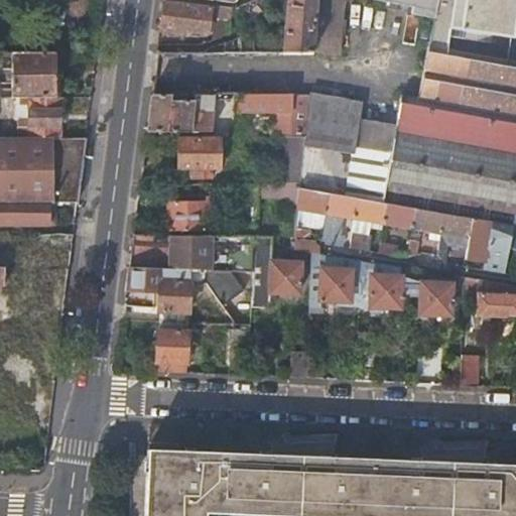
[(233,9),(167,0),(163,0),(160,31),(185,34),(186,29),(209,32),(211,15),(215,15),(212,40),(230,34),(233,9)]
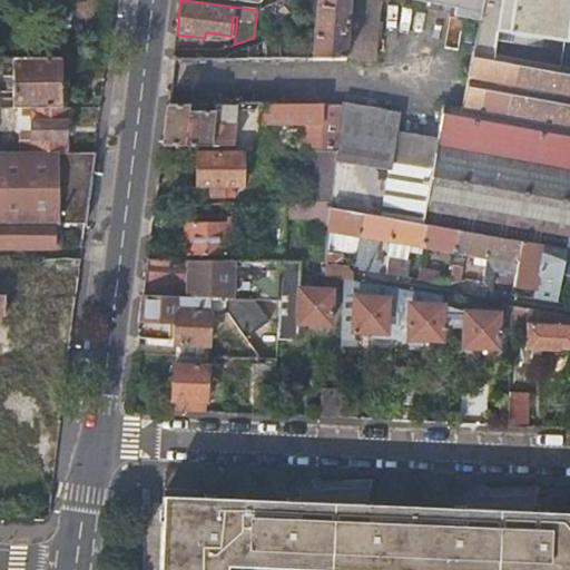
[(345,57),(350,0),(316,0),(313,40),(265,40),(248,47),(247,59),(345,60),(345,57)]
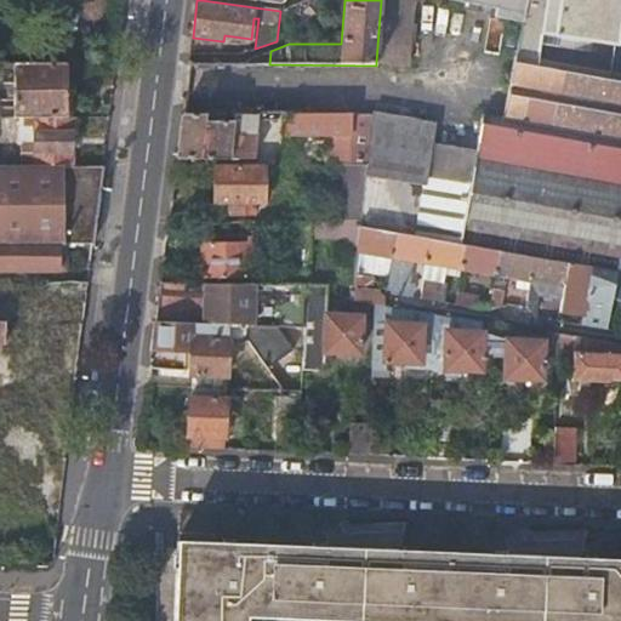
[(408,27),(410,0),(381,0),(376,62),(404,64),(406,47),(403,46),(405,27),(408,27)]
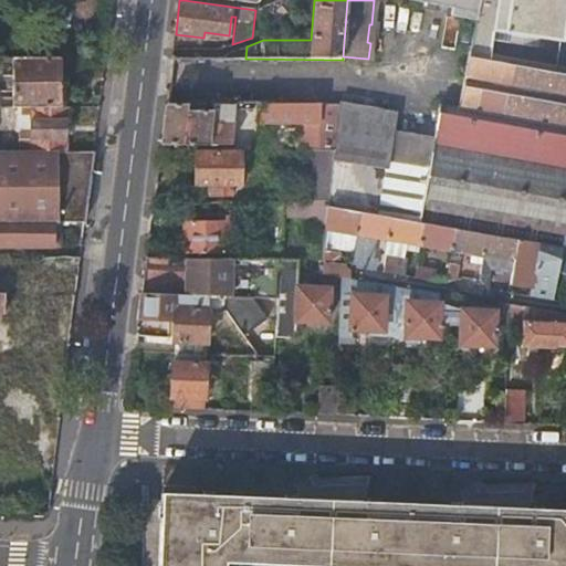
[(458,20),(478,23),(481,0),(400,0),(459,12),(458,20)]
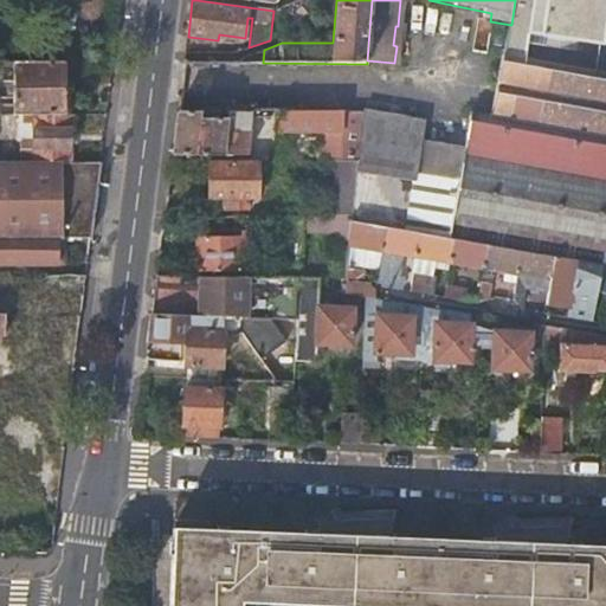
[(605,47),(605,45),(605,0),(515,0),(511,25),(505,55),(528,59),(533,33),(605,47)]
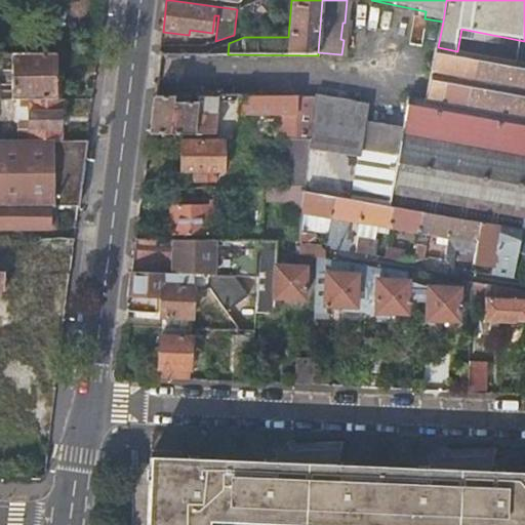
[(352,23),(345,23),(342,23),(340,39),(344,40),(350,40),(352,23)]
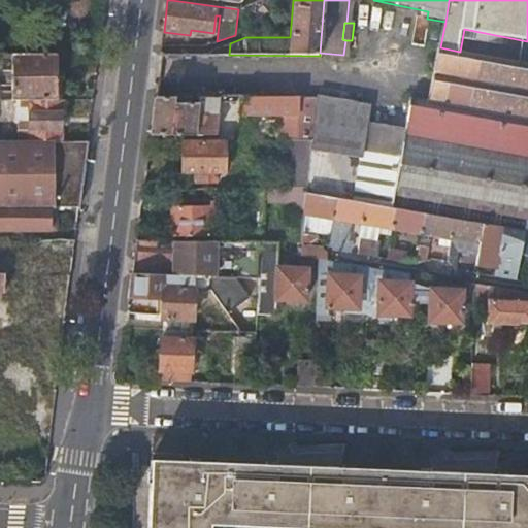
[(527,63),(460,52),(440,47),(429,105),(410,101),(405,130),(367,123),(370,107),(317,97),(315,114),(311,140),(310,149),(363,157),(355,201),(365,203),(394,208),(424,213),(454,219),(483,224),(527,232),(527,63)]
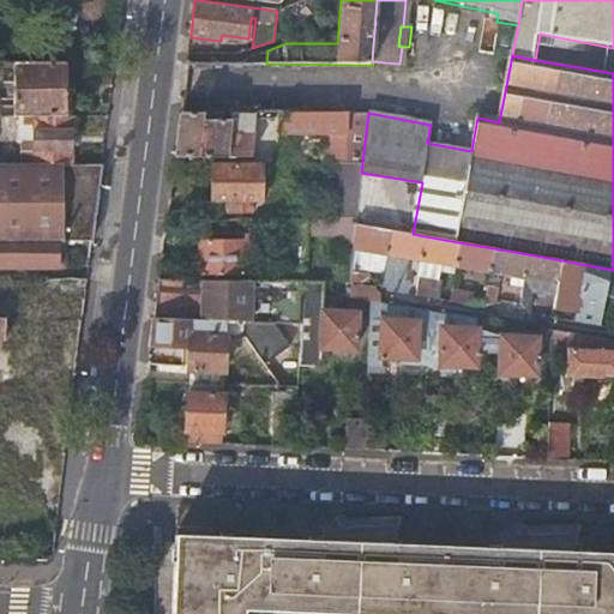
[(66,60),(2,60),(2,80),(14,80),(14,116),(26,116),(66,115),(66,60)]
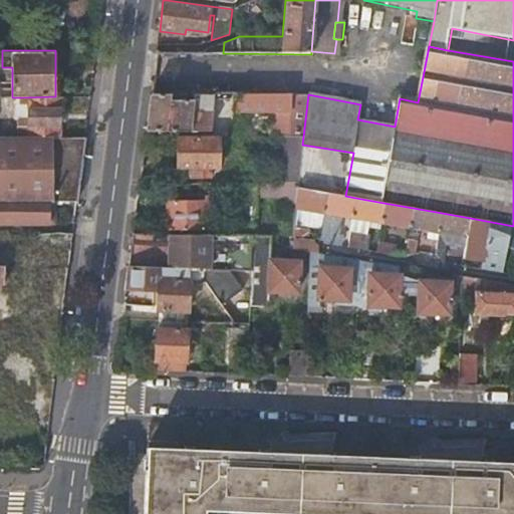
[(234,98),(235,94),(152,94),(147,130),(217,131),(218,98),(234,98)]
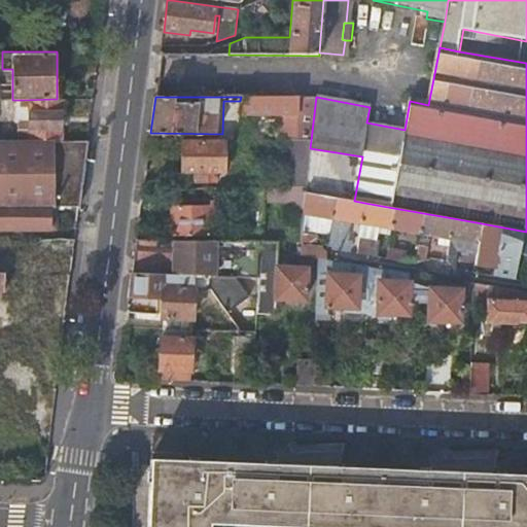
[(299,114),(300,97),(257,97),(242,97),(243,114),(280,114),(299,114)]
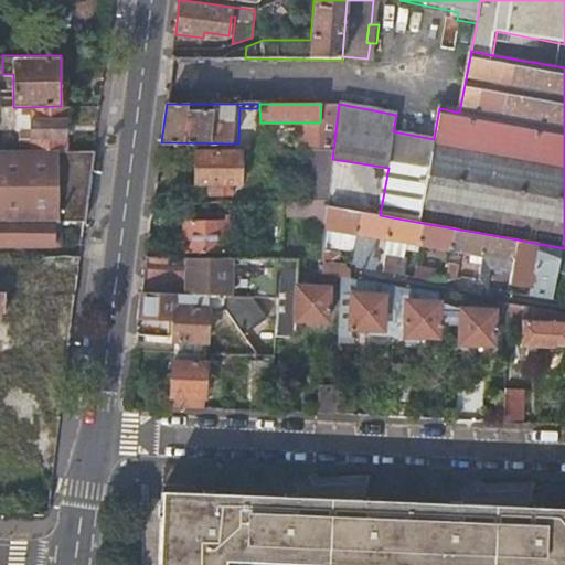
[(20,152),(66,151),(68,106),(61,106),(24,107),(23,114),(32,114),(30,132),(22,132),(20,152)]
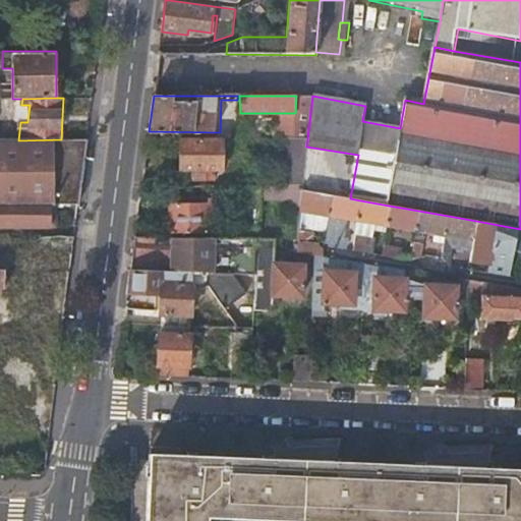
[(307,138),(310,113),(295,113),(277,113),(277,138),(293,138),(307,138)]
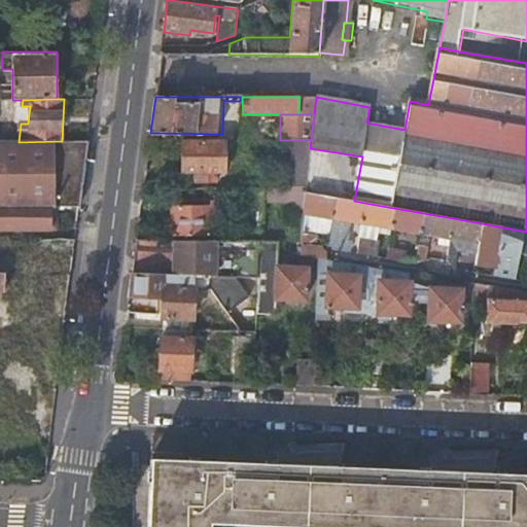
[(226,172),(226,140),(180,140),(180,172),(195,172),(195,182),(217,183),(217,173),(226,172)]
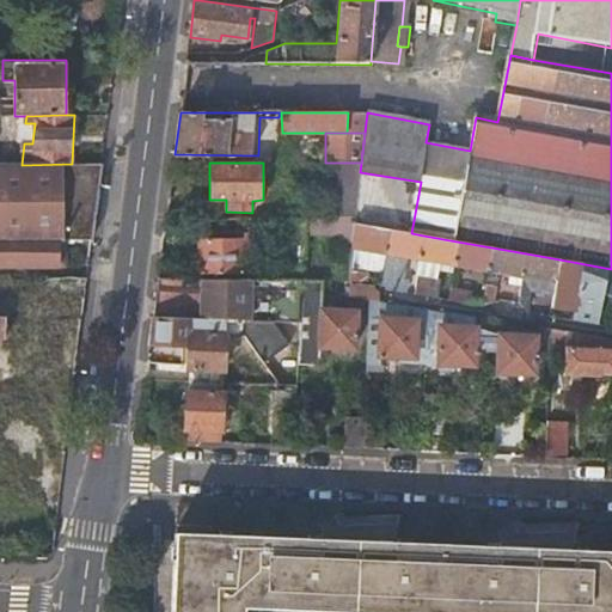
[(360,172),(361,163),(344,163),(337,219),(355,219),(355,215),(360,172)]
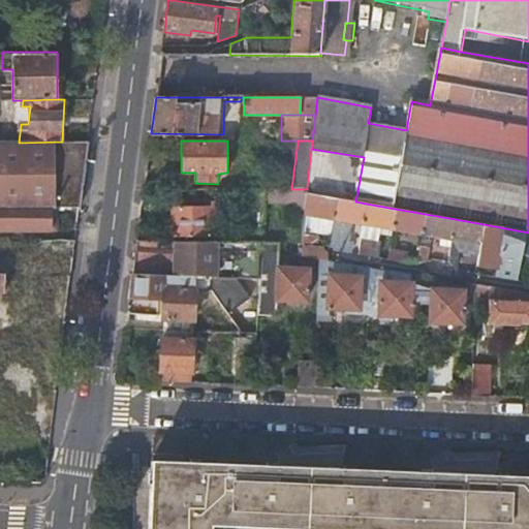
[(57,208),(80,208),(88,142),(62,142),(19,143),(0,142),(0,207),(10,208),(57,208)]
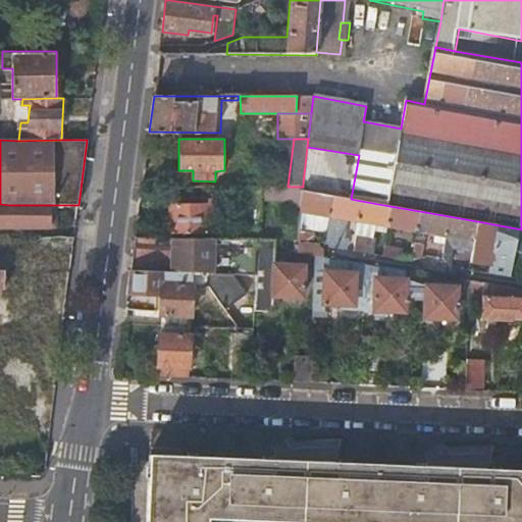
[(333,196),(351,199),(359,155),(307,147),(303,184),(306,184),(306,191),(333,196)]
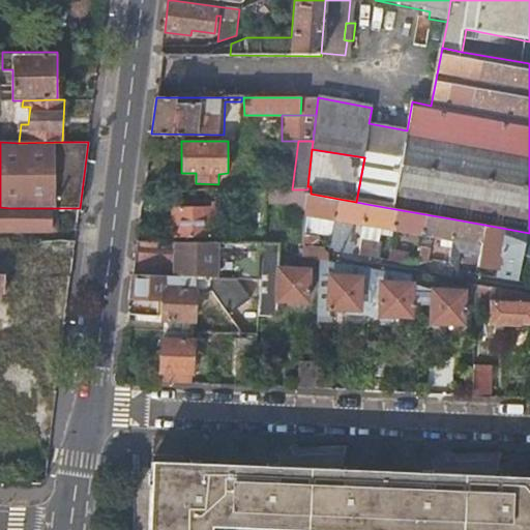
[(261,240),(263,189),(246,189),(245,211),(254,211),(253,241),(258,241),(261,241),(261,240)]
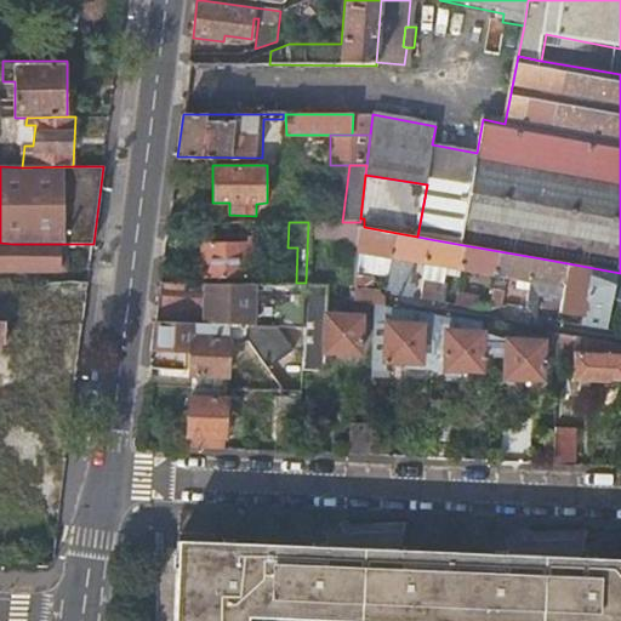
[(392,256),(397,233),(364,227),(359,227),(352,288),(353,288),(353,289),(376,292),(380,273),(388,274),(392,256)]
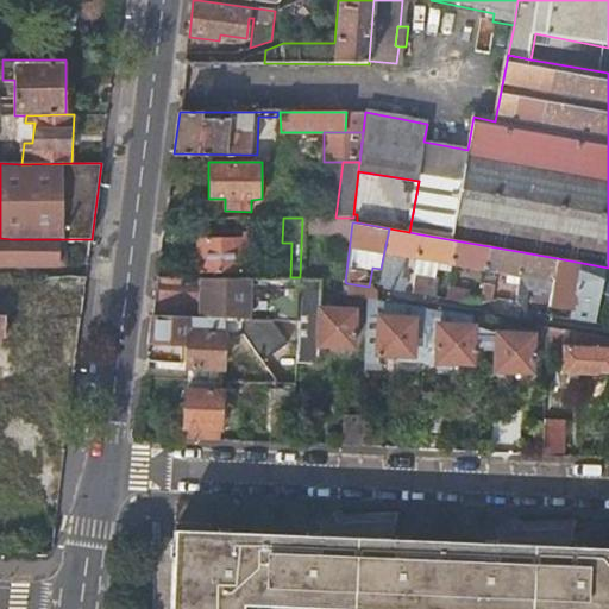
[(416,256),(421,234),(409,232),(389,228),(384,251),(388,251),(381,289),(397,292),(405,253),(416,256)]
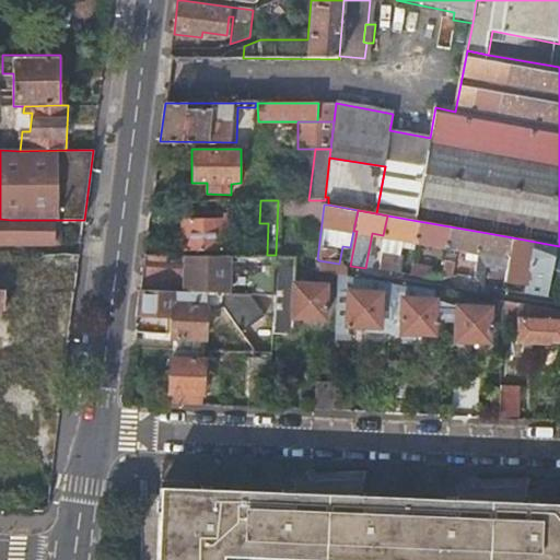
[(208,217),(190,217),(181,217),(181,248),(223,249),(223,247),(229,247),(230,241),(223,241),(223,217),(221,218),(221,211),(208,211),(208,217)]
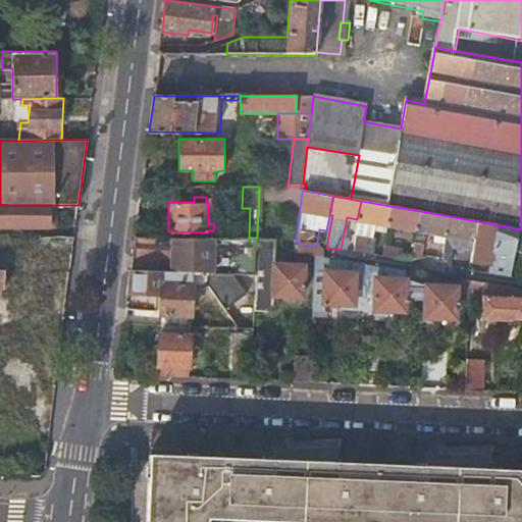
[(386,224),(389,206),(361,201),(357,219),(354,236),(352,252),(371,255),(373,240),(369,239),(372,222),(386,224)]
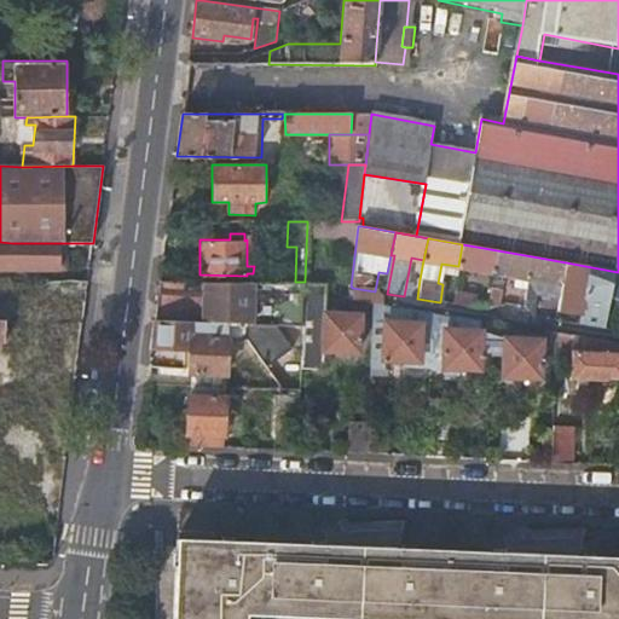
[(67,267),(67,243),(12,243),(12,267),(67,267)]
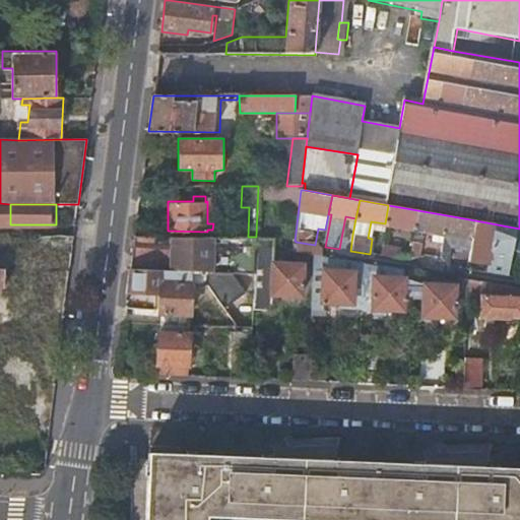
[(414,230),(417,210),(388,205),(385,223),(414,230)]
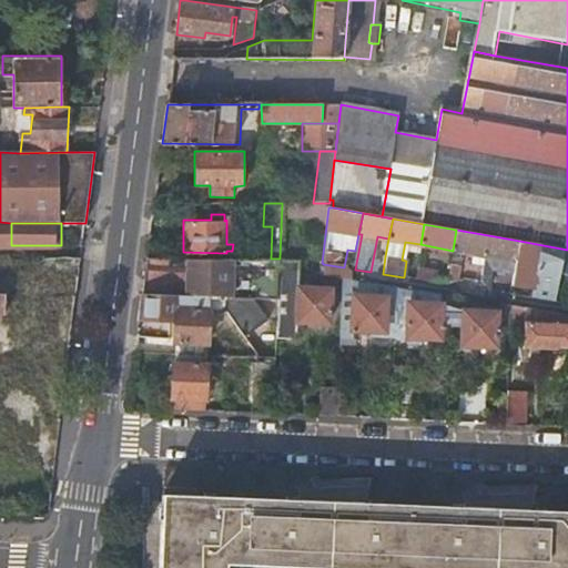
[(484,256),(488,235),(456,230),(453,251),(473,254),(470,265),(482,266),(484,256)]
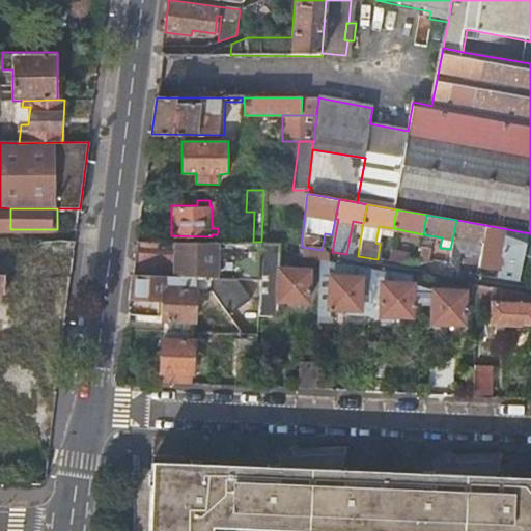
[(485,225),(456,220),(452,240),(450,249),(457,250),(480,254),(481,245),(485,225)]
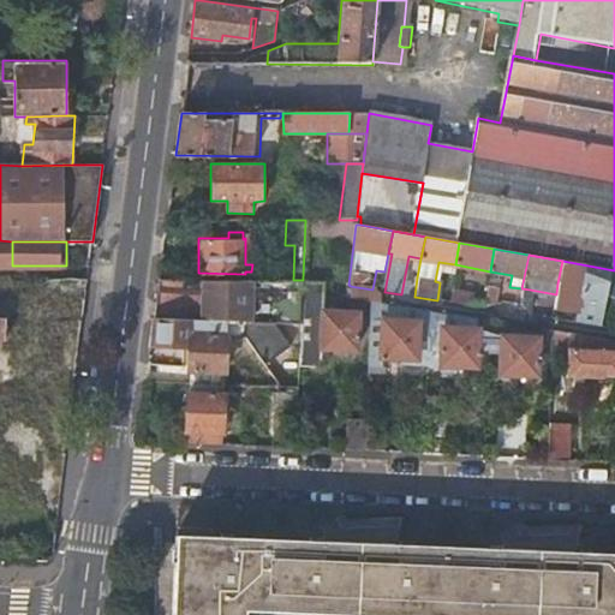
[(614,270),(562,261),(557,284),(556,294),(553,308),(577,312),(574,322),(599,327),(603,298),(614,299),(614,270)]
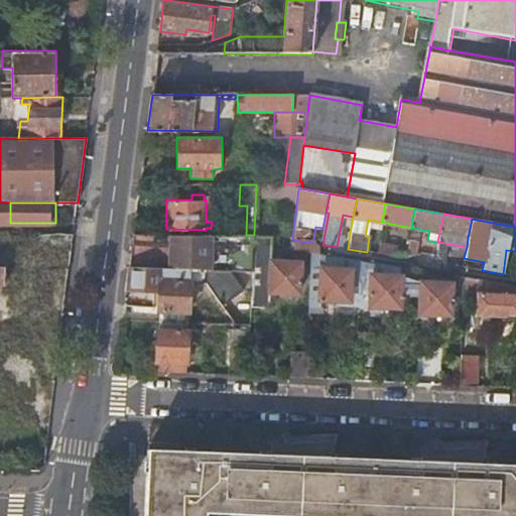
[(230,271),(250,272),(251,235),(246,235),(166,234),(166,232),(133,232),(128,267),(188,270),(230,271)]
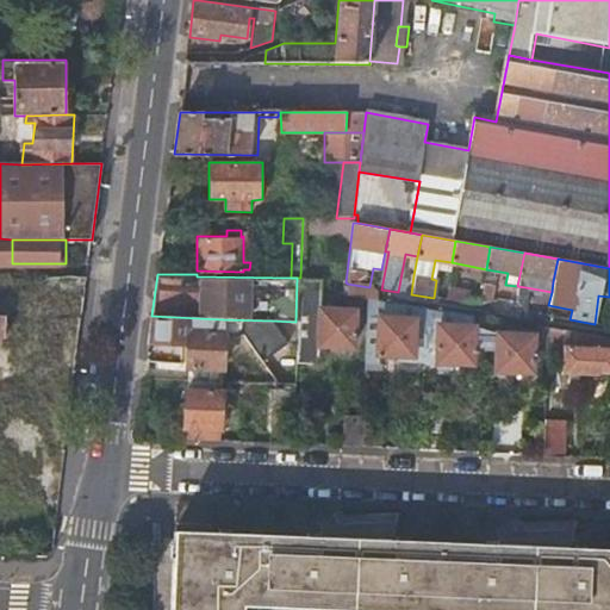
[(495,277),(485,274),(484,284),(493,286),(495,277)]
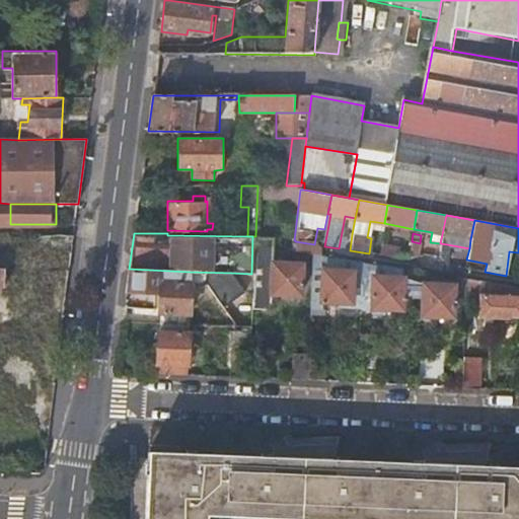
[(272,236),(255,235),(255,236),(252,236),(251,274),(250,308),(269,308),(270,294),(300,295),(301,264),(282,263),(275,263),(271,263),(272,236)]
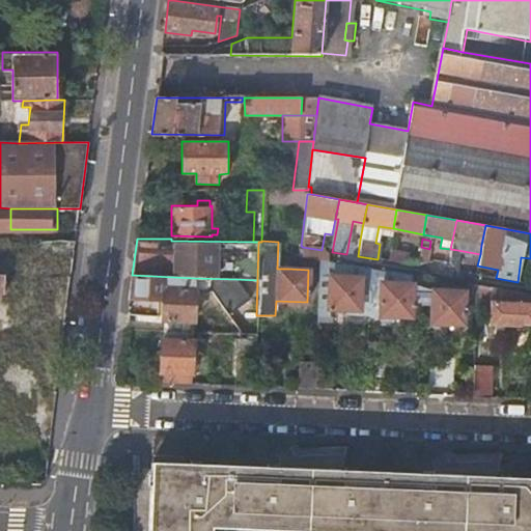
[(322,250),(302,247),(301,257),(322,260),(329,262),(330,255),(327,251),(322,250)]
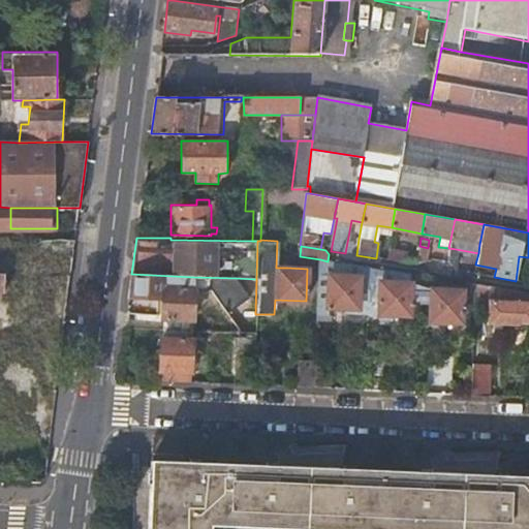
[(419,246),(416,265),(426,261),(428,248),(419,246)]
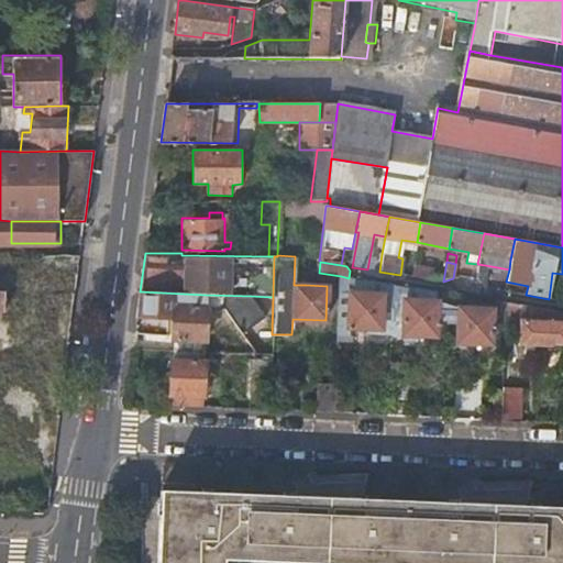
[(485,265),(477,264),(475,278),(482,285),(485,265)]
